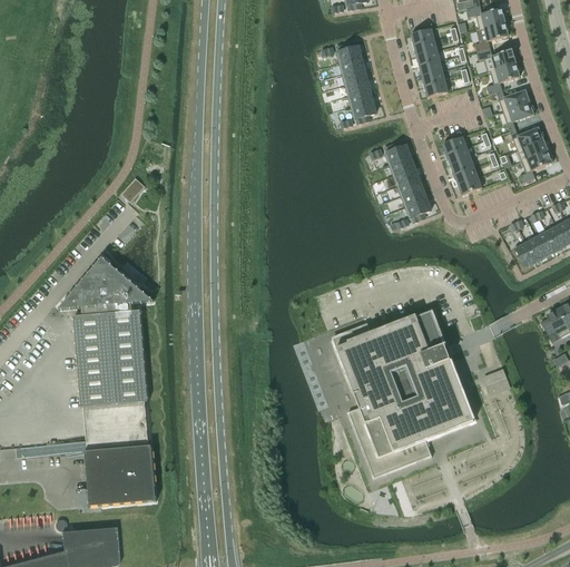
[(473,6),(467,8),(468,16),(475,15),(479,27),(479,28),(504,21),(501,8),(481,12),(480,5),(473,7),(473,6)]
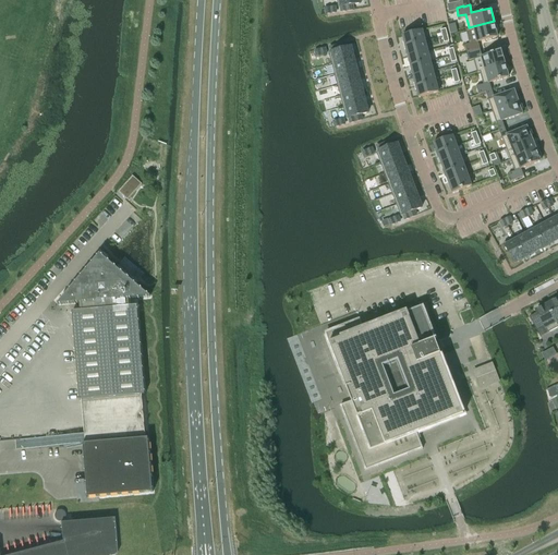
[(469,40),(464,41),(466,50),(480,46),(477,39),(497,34),(496,29),(497,29),(498,27),(497,23),(495,22),(494,22),(494,21),(469,27),(469,26),(465,27),(469,40)]
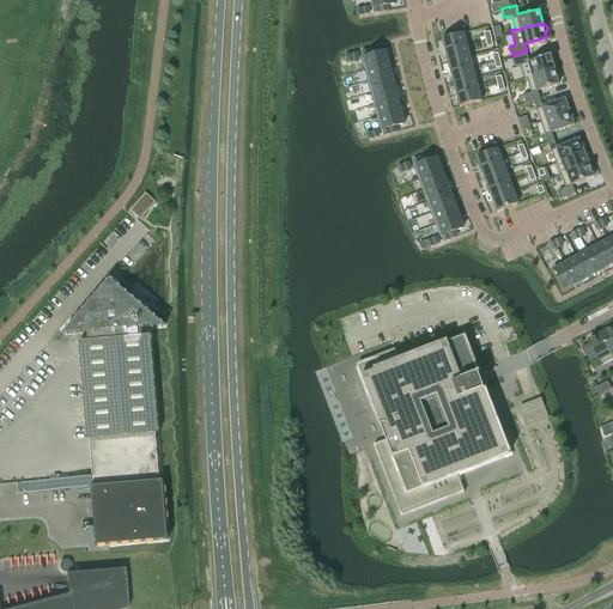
[(463,30),(442,36),(445,48),(467,42),(463,30)]
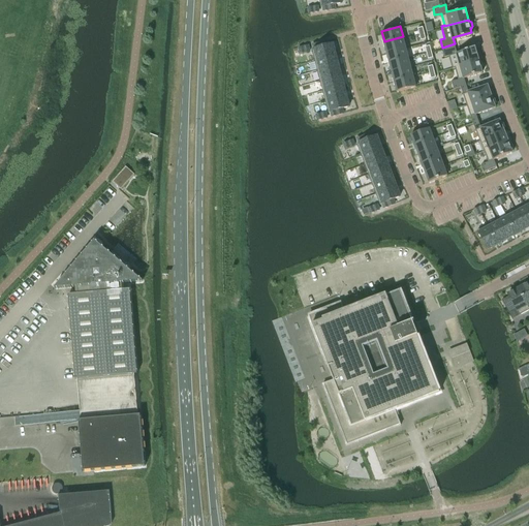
[(403,36),(384,41),(386,51),(405,45),(403,36)]
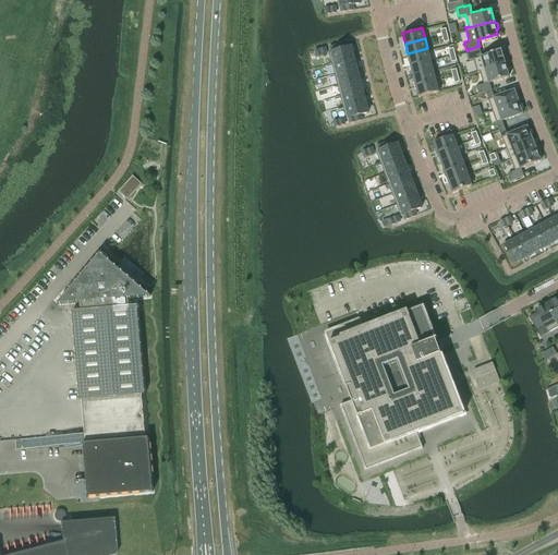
[(331,49),(328,50),(331,61),(353,56),(351,44),(336,48),(331,49)]
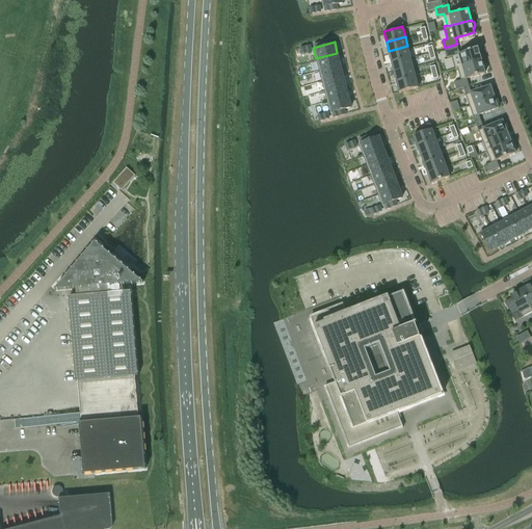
[(457,44),(445,48),(447,55),(451,54),(455,67),(457,65),(481,58),(478,46),(459,51),(457,44)]
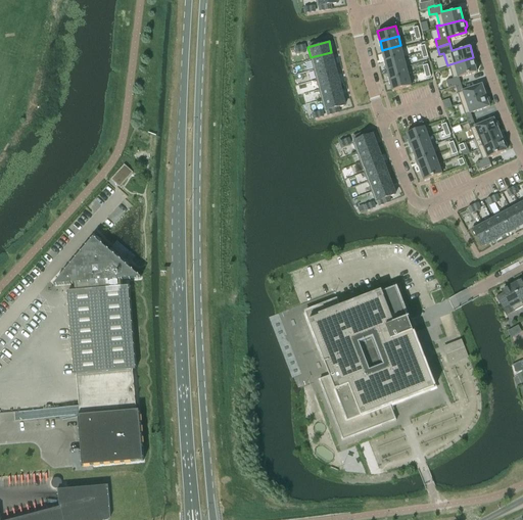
[(400,45),(382,50),(384,59),(403,54),(400,45)]
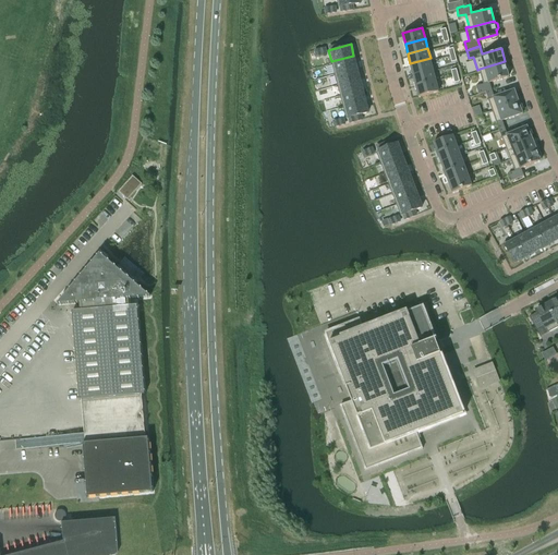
[(353,56),(331,61),(335,72),(356,67),(353,56)]
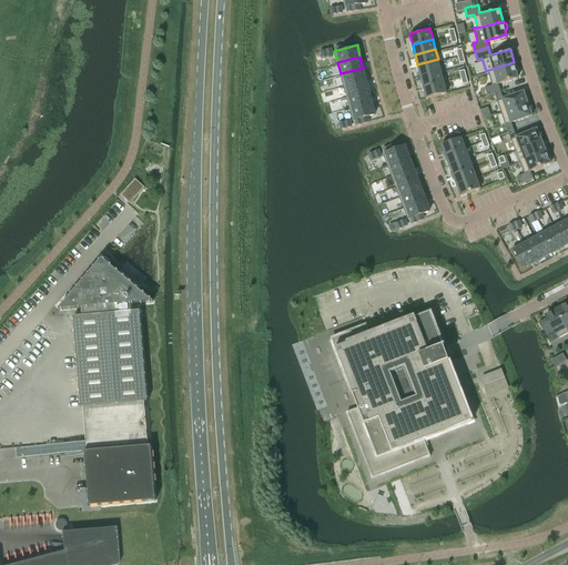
[(438,59),(417,64),(421,74),(440,70),(438,59)]
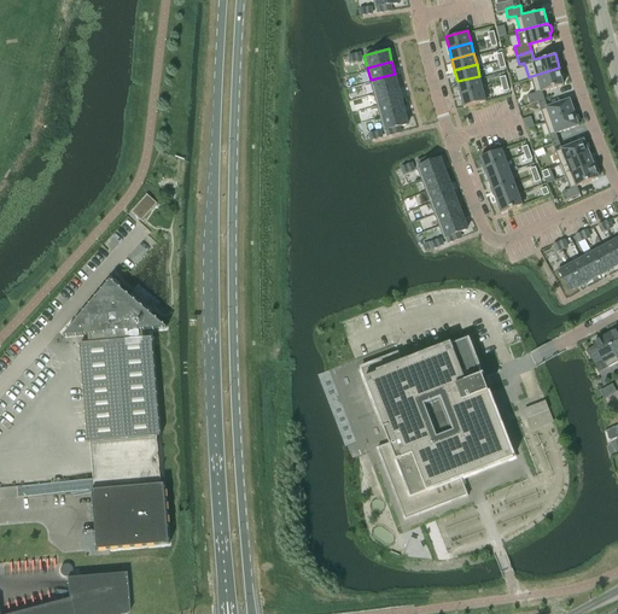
[(535,91),(528,93),(530,101),(537,99),(544,97),(542,88),(563,82),(561,77),(563,77),(564,75),(563,70),(560,69),(559,69),(559,68),(531,76),(535,91)]
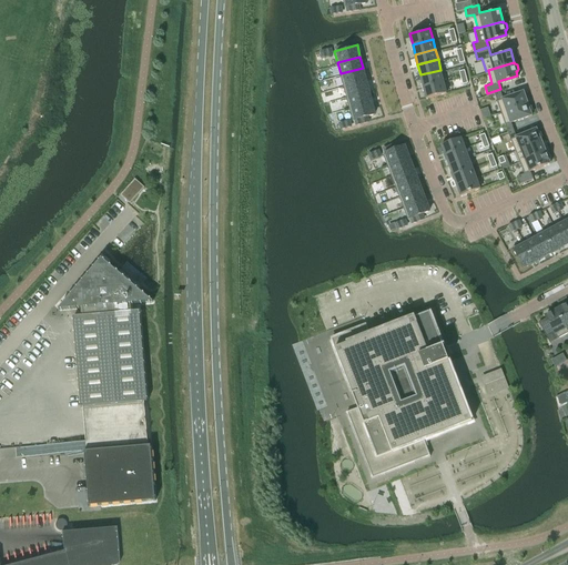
[(363,68),(341,73),(343,84),(366,78),(363,68)]
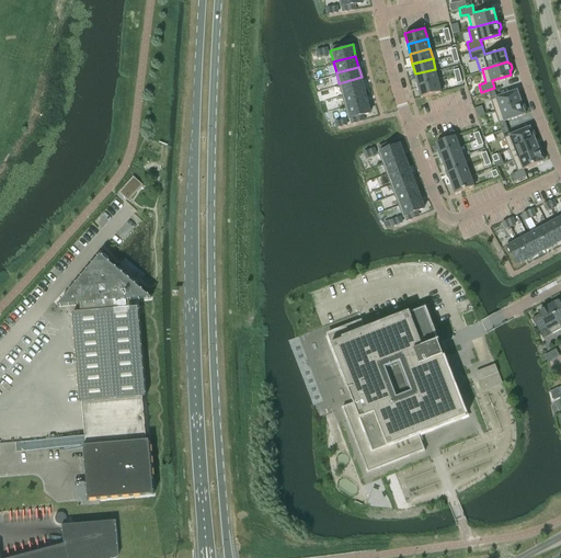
[(435,69),(415,73),(418,84),(438,79),(435,69)]
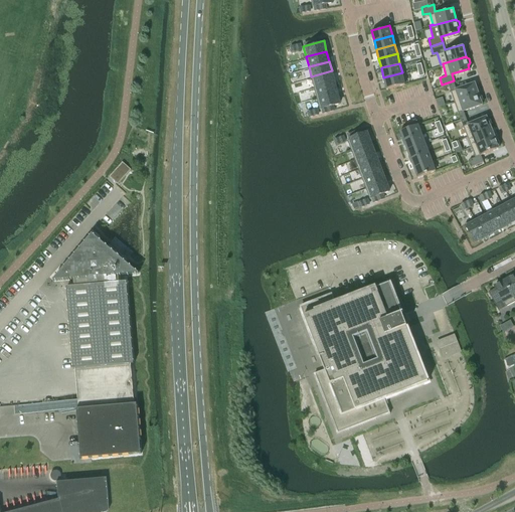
[(332,70),(311,76),(314,87),(334,80),(332,70)]
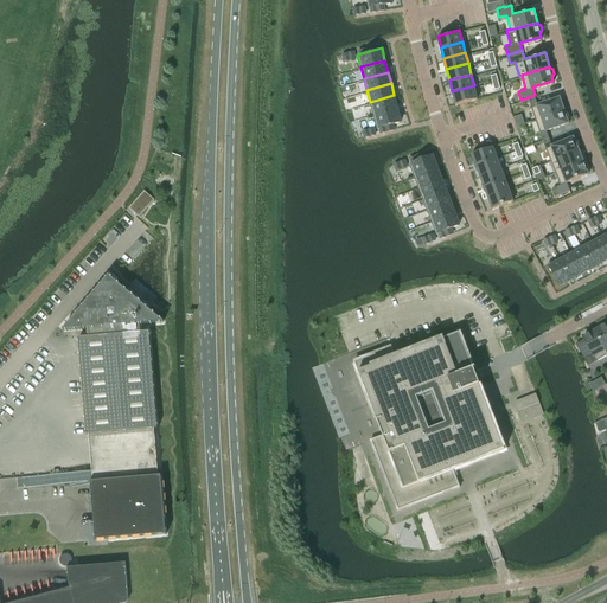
[(474,85),(452,91),(455,102),(477,97),(474,85)]
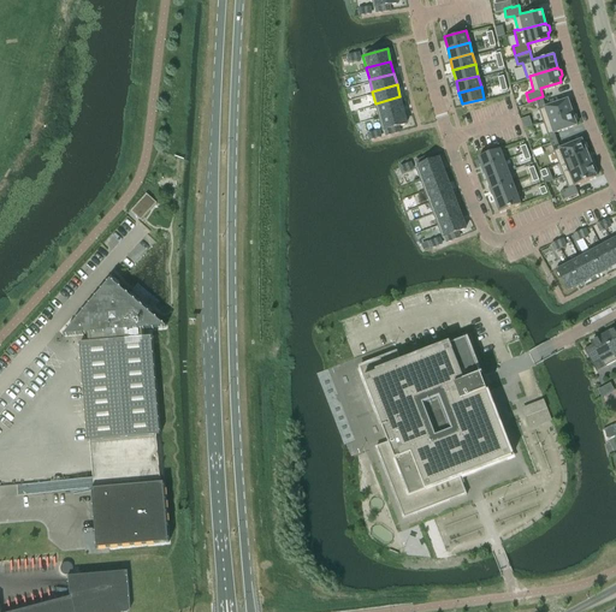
[(400,96),(375,104),(379,116),(403,108),(400,96)]
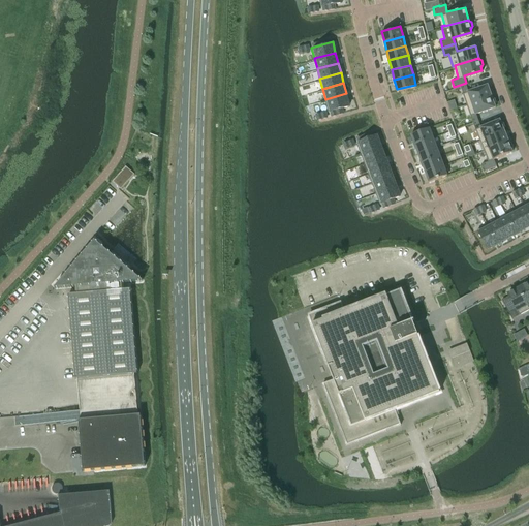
[(466,83),(460,85),(463,91),(466,102),(491,94),(487,83),(468,90),(466,83)]
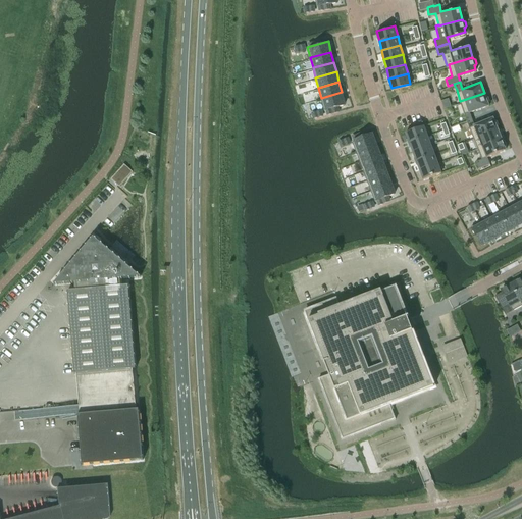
[(342,92),(321,98),(323,108),(326,107),(330,106),(345,103),(342,92)]
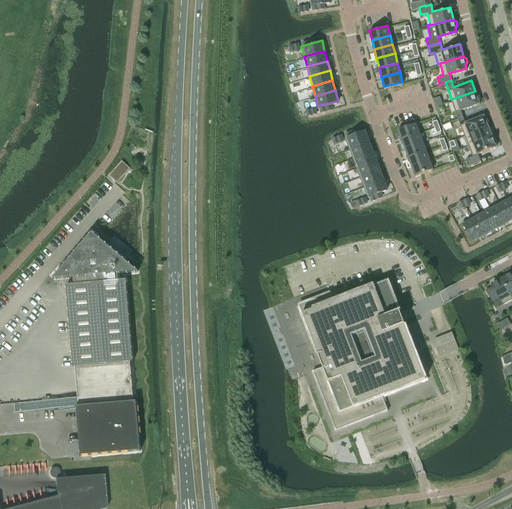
[(475,91),(451,99),(455,110),(457,117),(463,115),(460,108),(479,102),(478,99),(479,99),(480,97),(478,93),(476,92),(476,93),(475,91)]
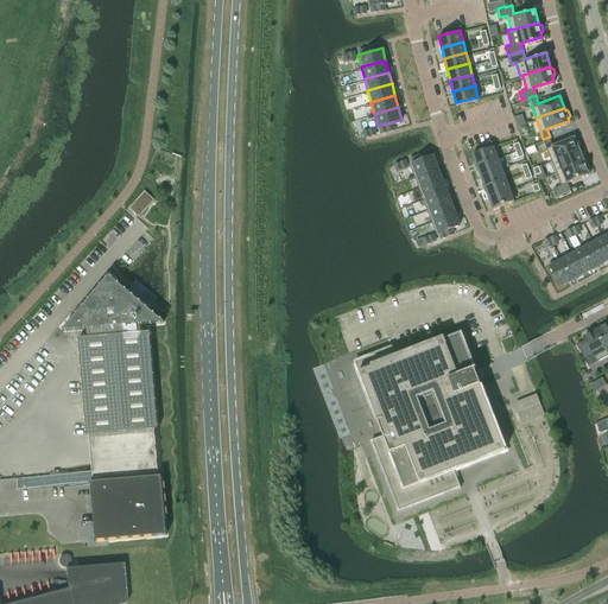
[(550,137),(543,139),(546,146),(551,159),(578,147),(578,146),(580,144),(578,139),(576,138),(575,138),(574,135),(552,144),(550,137)]
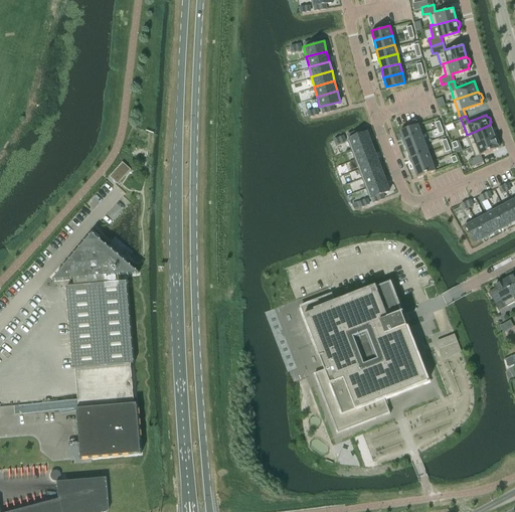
[(418,123),(400,129),(403,139),(421,132),(418,123)]
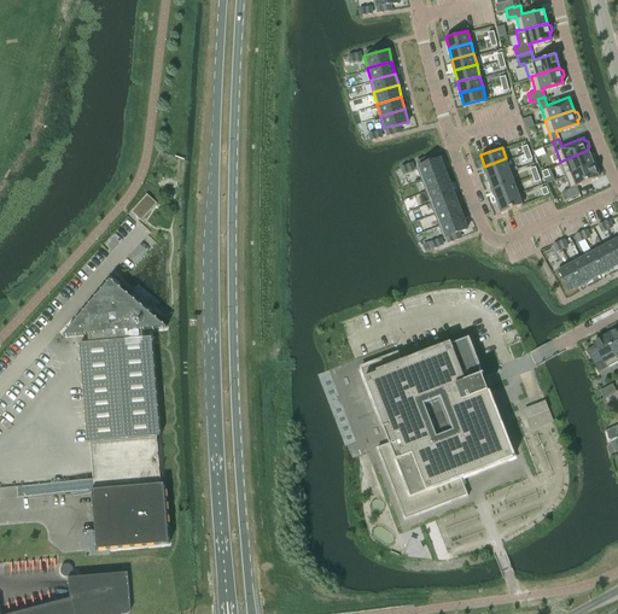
[(588,150),(560,162),(565,174),(593,162),(588,150)]
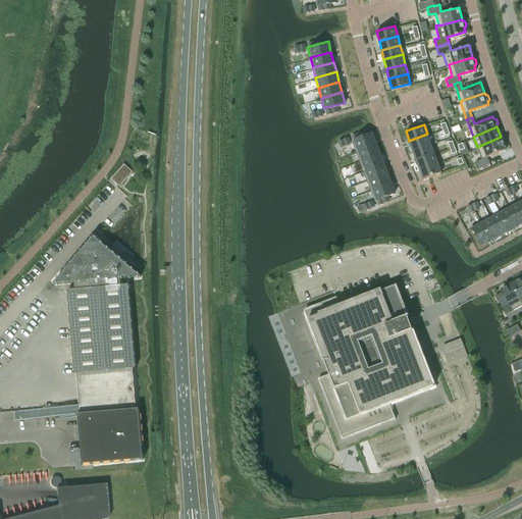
[(354,139),(352,140),(356,150),(375,142),(371,132),(359,137),(354,139)]
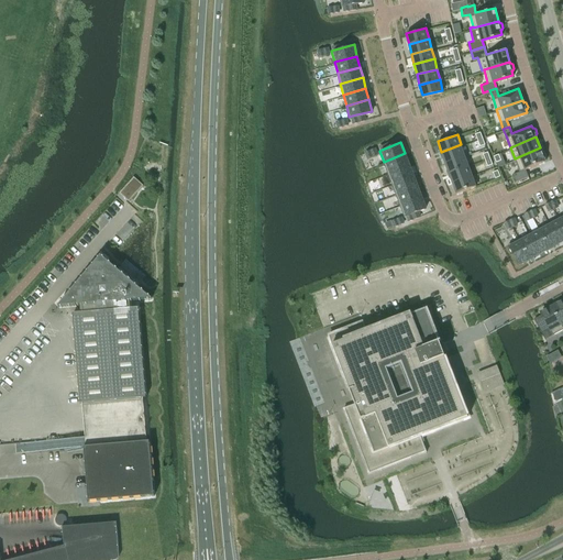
[(461,144),(441,152),(445,162),(464,154),(461,144)]
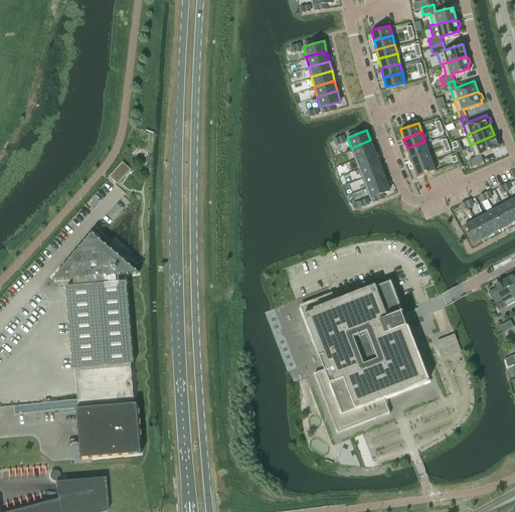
[(475,155),(469,158),(472,164),(483,160),(481,153),(499,146),(498,143),(499,141),(498,137),(496,136),(495,136),(494,135),(471,145),(475,155)]
